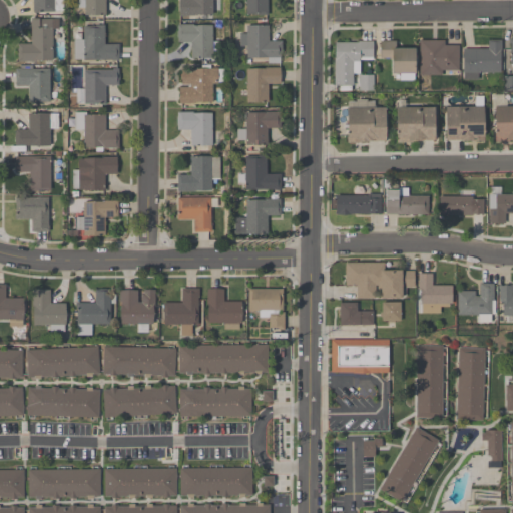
[(54,0),(31,0),(31,12),(54,12),(54,0)]
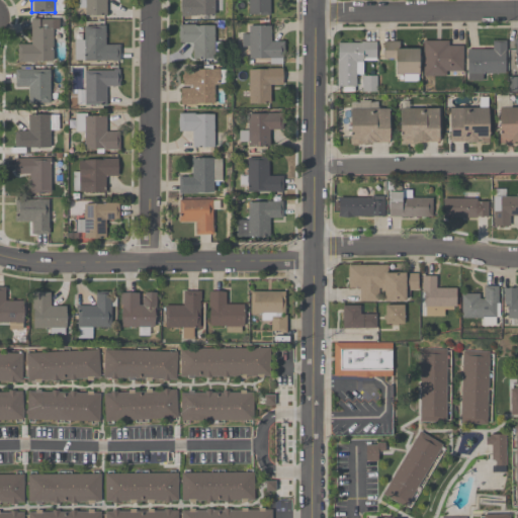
[(120,0),(79,0),(79,16),(109,16),(109,3),(120,3),(120,0)]
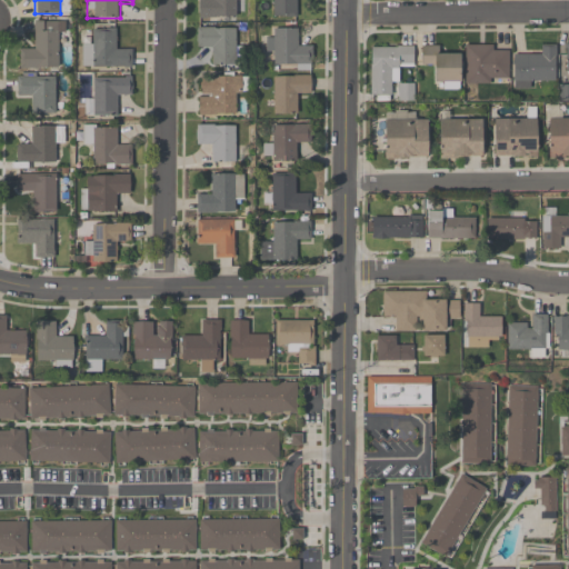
[(197,0),(198,18),(235,18),(235,5),(245,5),(245,0),(197,0)]
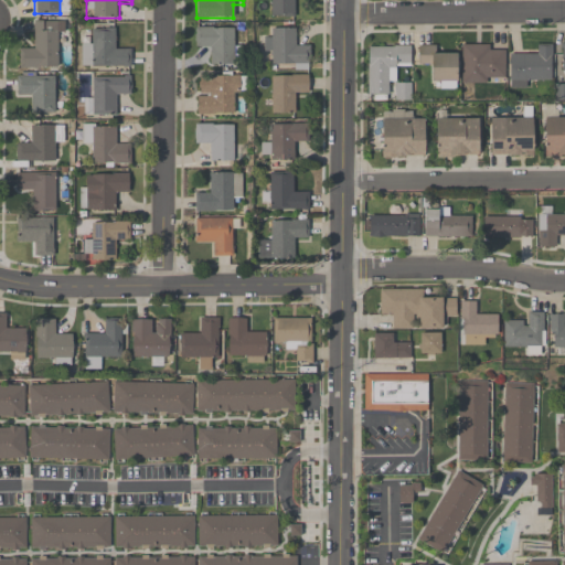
[(269,0),(270,17),(297,17),(296,0),(269,0)]
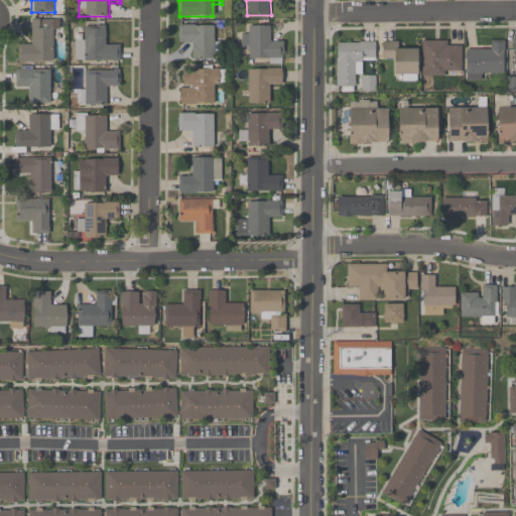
[(52,62),(52,18),(30,18),(30,40),(18,40),(18,62),(52,62)]
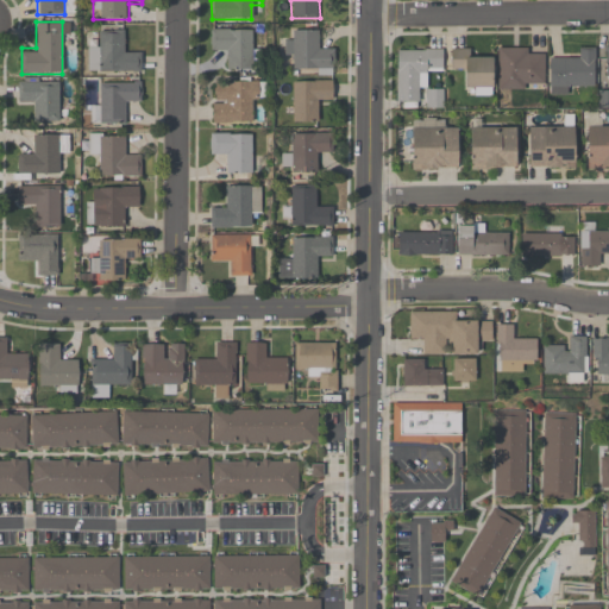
[(140,71),(140,54),(126,54),(126,30),(99,30),(99,43),(87,43),(87,71),(140,71)]
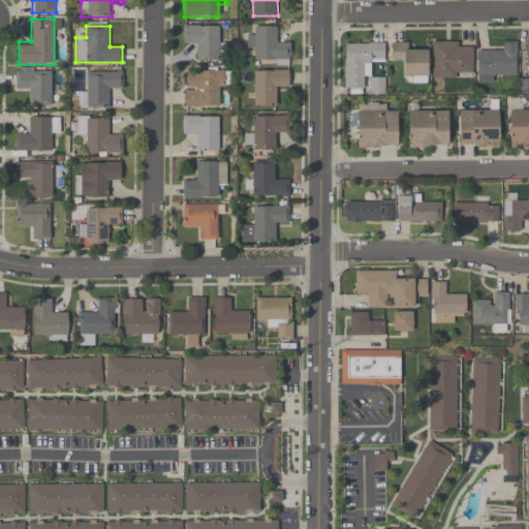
[(219,60),(219,26),(183,26),(183,49),(194,49),(194,60),(219,60)]
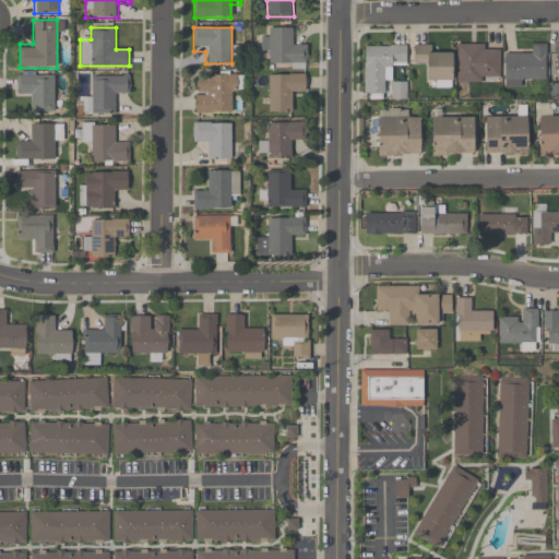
[(268,28),(268,68),(305,68),(305,46),(294,46),(294,28),(268,28)]
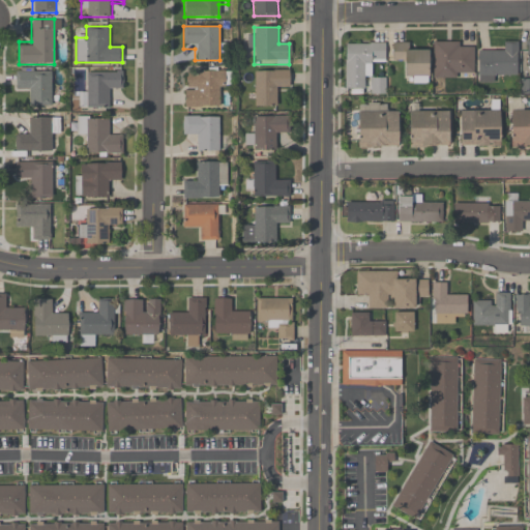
[(385,43),(345,42),(345,89),(367,89),(367,94),(385,94),(386,78),(373,78),(373,64),(385,64),(385,43)]
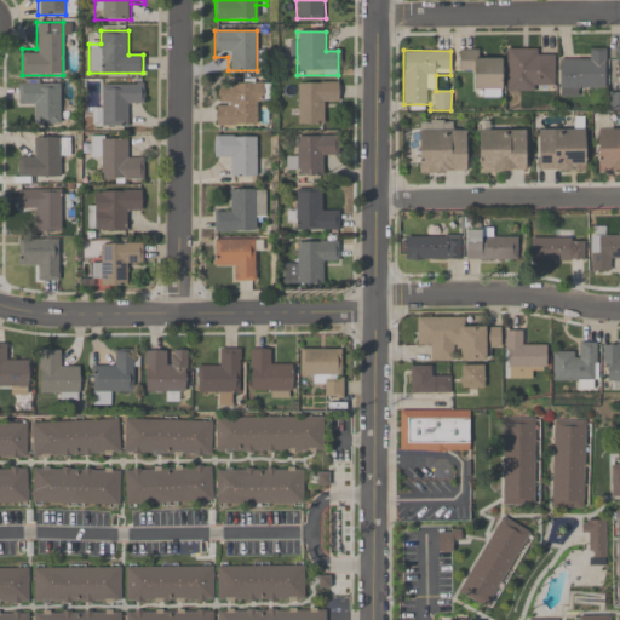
[(554,50),(506,50),(506,91),(554,91),(554,50)]
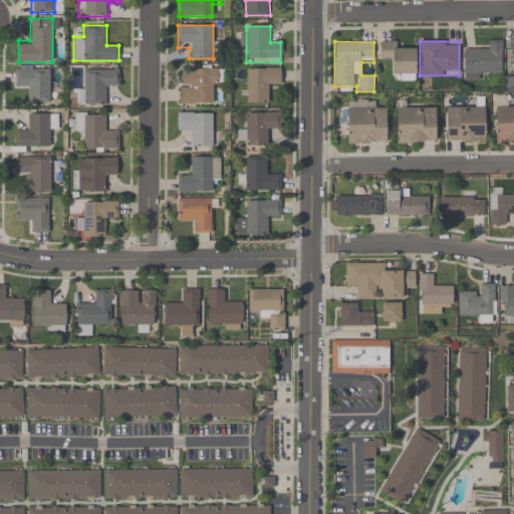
[(501,72),(501,41),(487,41),(488,50),(464,50),(464,80),(482,80),(482,72),(501,72)]
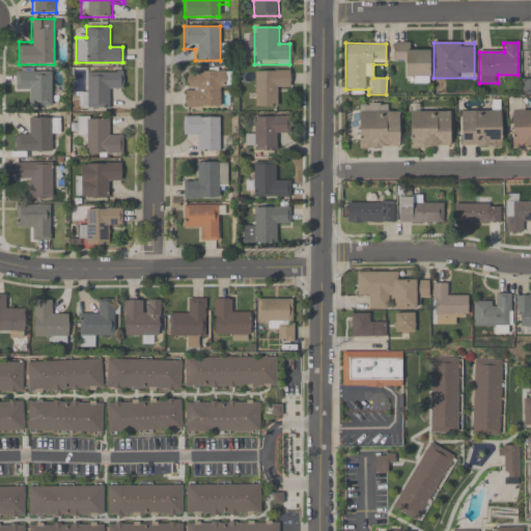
[(410,52),(410,44),(393,44),(393,62),(408,62),(408,84),(429,84),(429,52),(410,52)]
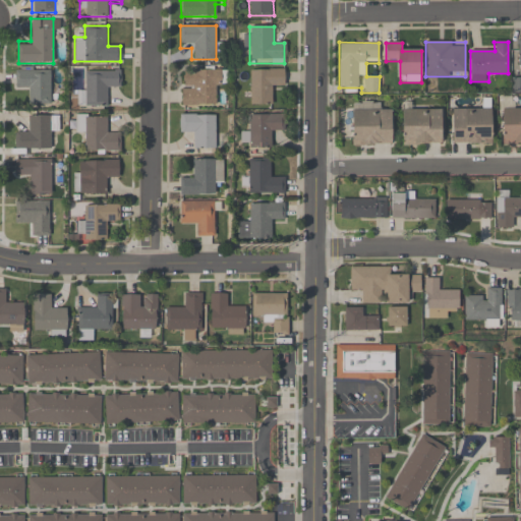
[(16,87),(26,87),(27,105),(56,104),(56,85),(49,85),(48,67),(15,67),(16,87)]
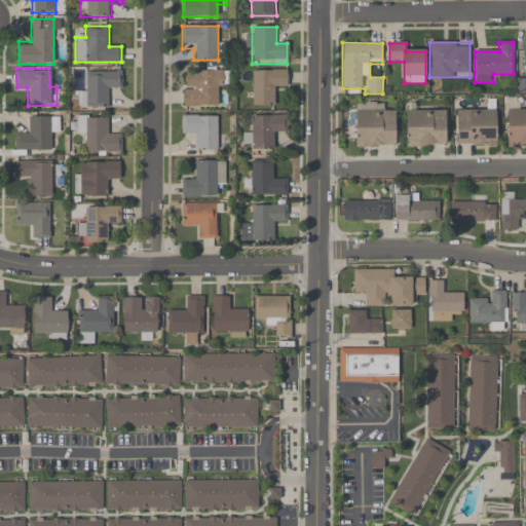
[(287,70),(252,70),(252,105),(275,105),(275,86),(287,86),(287,70)]
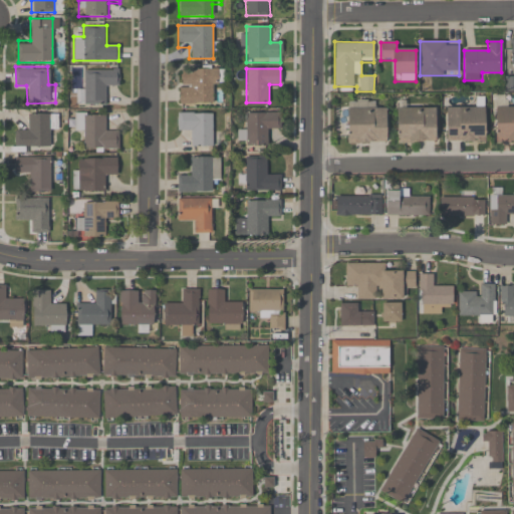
[(119,69),(83,69),(83,88),(75,88),(75,105),(108,105),(108,87),(119,87),(119,69)]
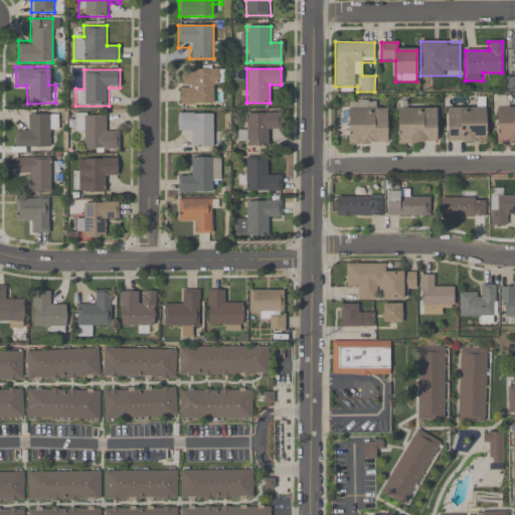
[(216,69),(180,69),(180,105),(216,105),(216,69)]
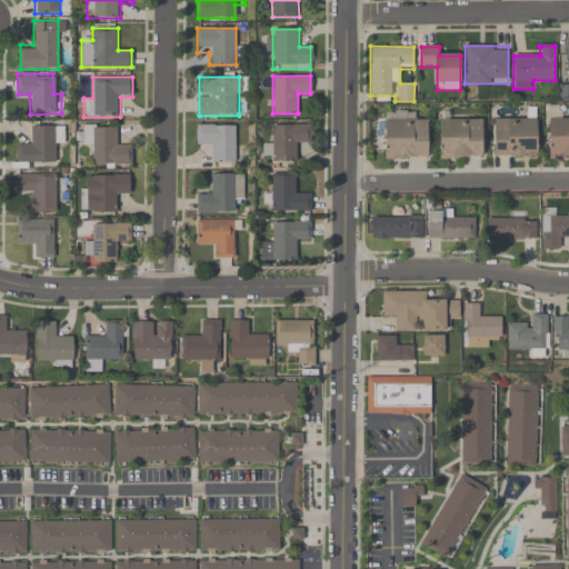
[(568,83),(559,85),(559,101),(568,101),(568,83)]
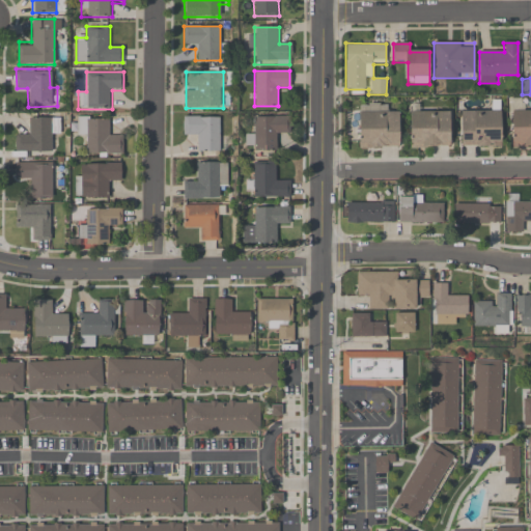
[(399,114),(388,114),(388,105),(359,104),(359,148),(399,148),(399,114)]
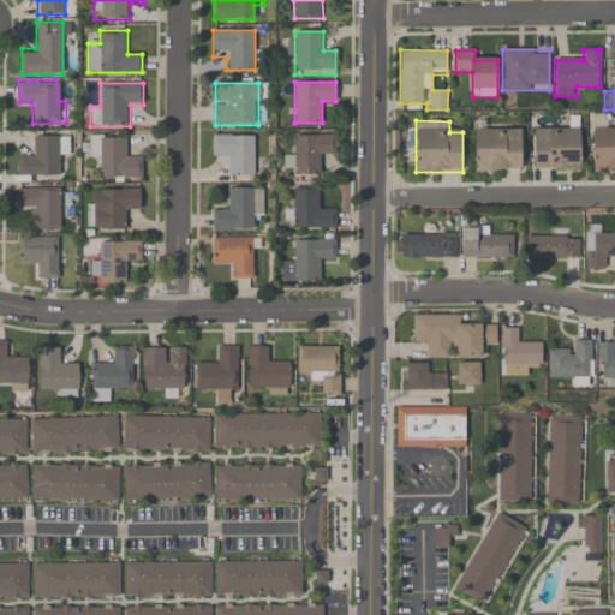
[(614,127),(592,129),(592,171),(614,169),(614,127)]
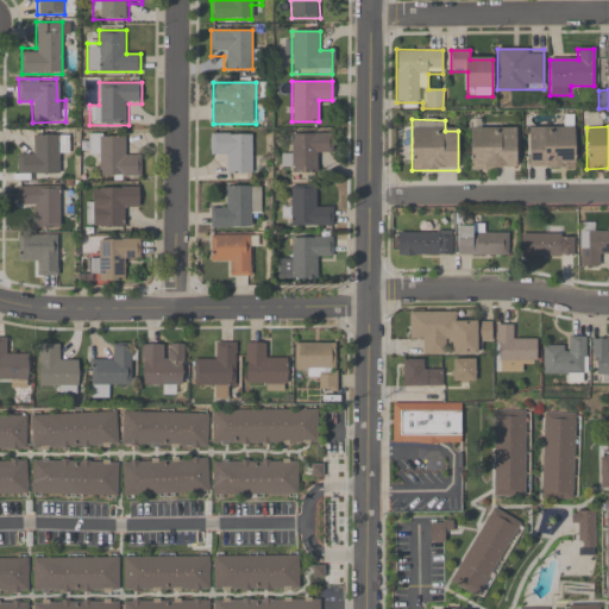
[(470,169),(516,169),(516,127),(470,127),(470,169)]
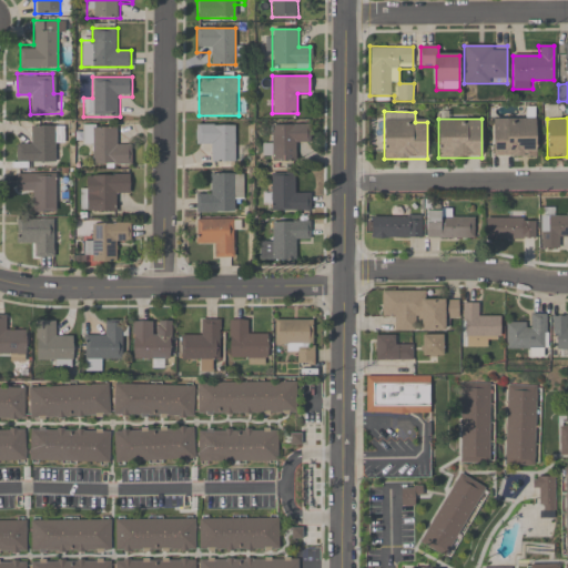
[(534,158),(534,119),(492,119),(492,158),(534,158)]
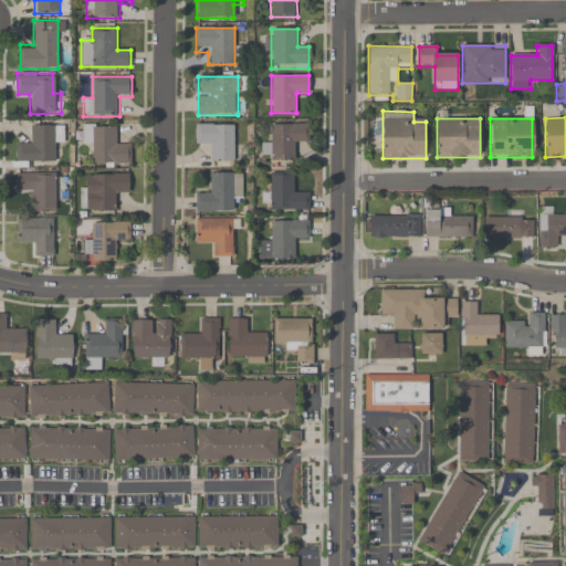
[(234,124),(196,124),(196,147),(208,147),(208,161),(234,161),(234,124)]
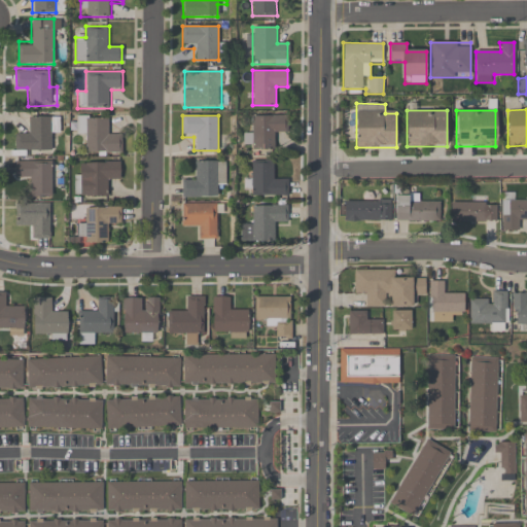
[(287,136),(287,115),(253,115),(253,130),(243,130),(243,149),(277,149),(277,136),(287,136)]
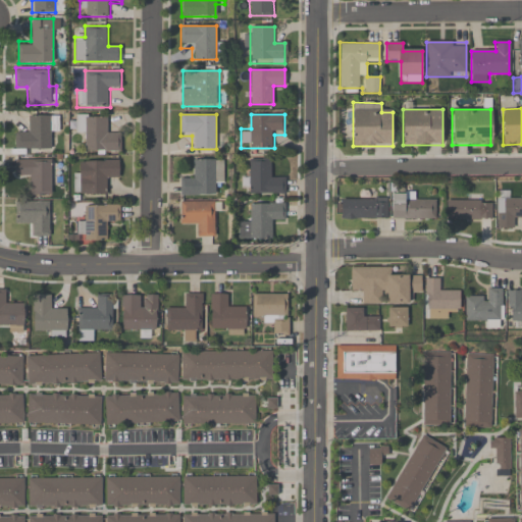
[(58,133),(58,115),(27,115),(27,133),(15,133),(15,154),(30,154),(30,149),(51,149),(51,133),(58,133)]
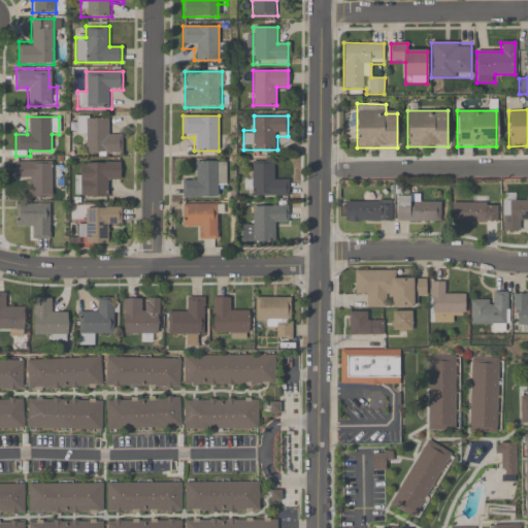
[(87,134),(88,154),(123,154),(123,133),(109,133),(109,117),(77,117),(77,134),(87,134)]
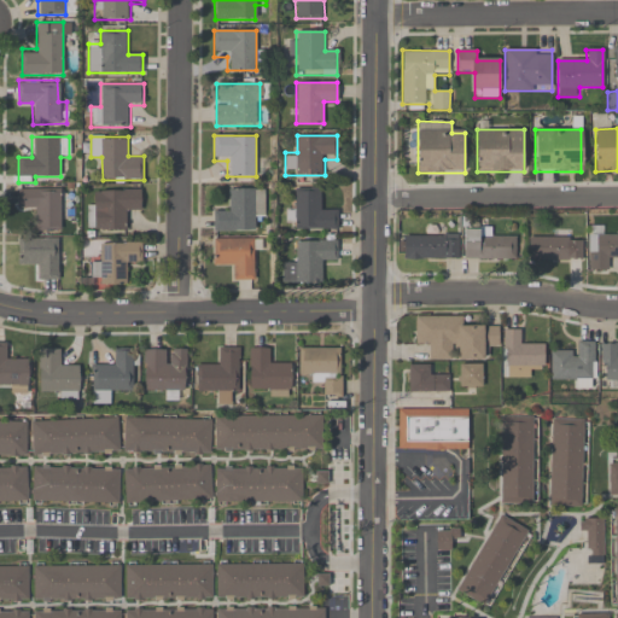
[(325,188),(293,190),(295,229),(338,229),(338,209),(325,209),(325,188)]
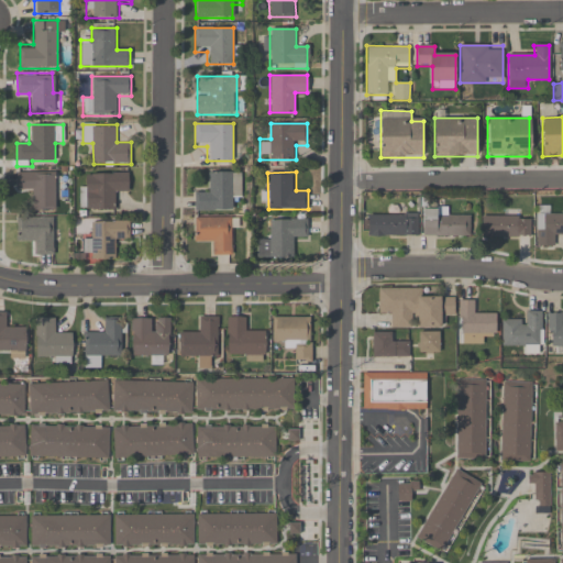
[(55,173),(17,173),(17,188),(32,188),(32,210),(55,210),(55,173)]
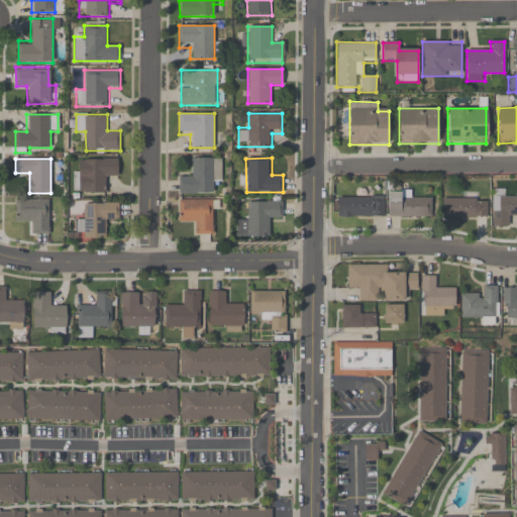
[(117,159),(73,159),(73,193),(106,193),(106,180),(117,180),(117,159)]
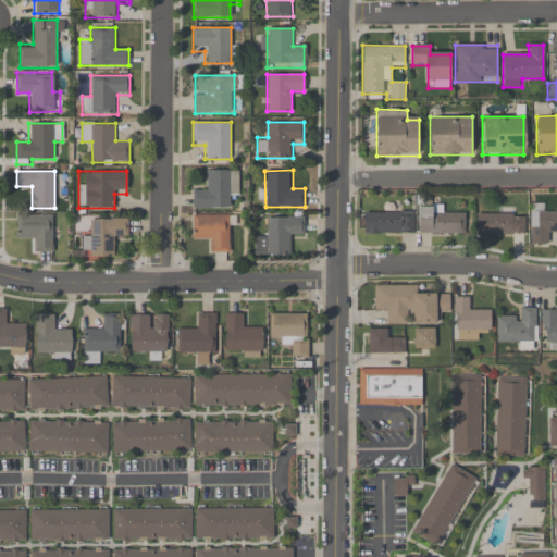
[(238,197),(238,171),(205,171),(205,188),(193,188),(193,208),(227,208),(227,197),(238,197)]
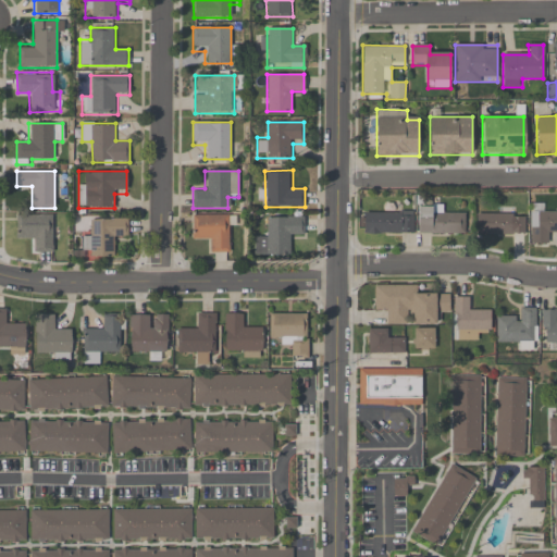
[(465,209),(418,209),(418,234),(465,234),(465,209)]
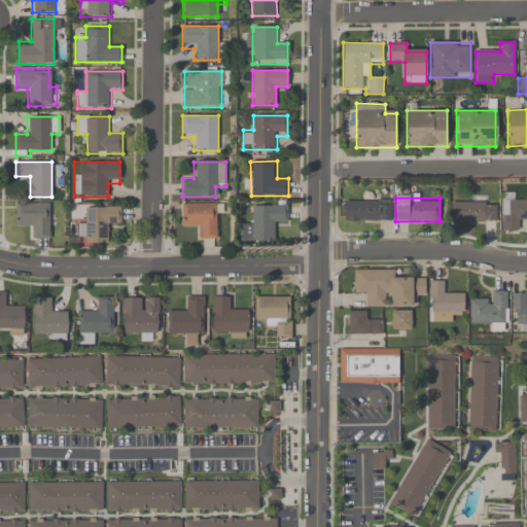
[(501,231),(520,231),(520,221),(526,220),(526,200),(501,201),(501,231)]
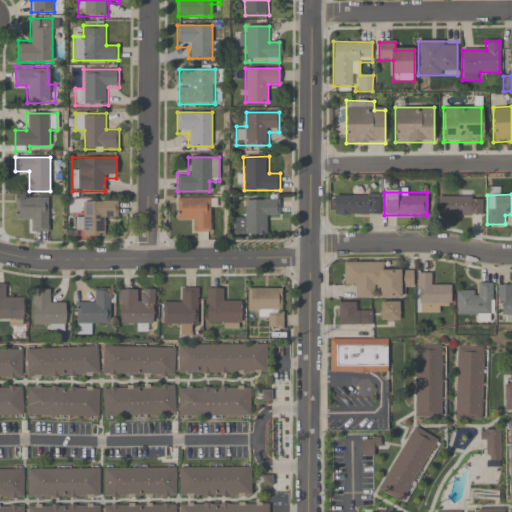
[(380,215),(380,195),(332,195),(332,215),(380,215)]
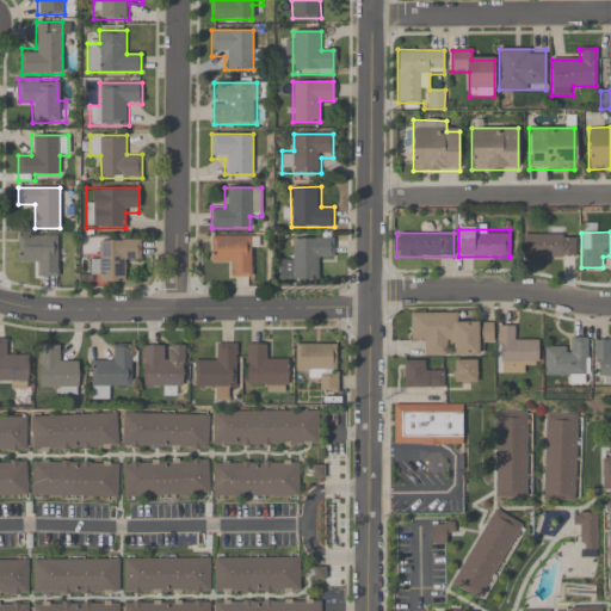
[(57,235),(19,235),(19,264),(34,264),(34,277),(57,277),(57,235)]
